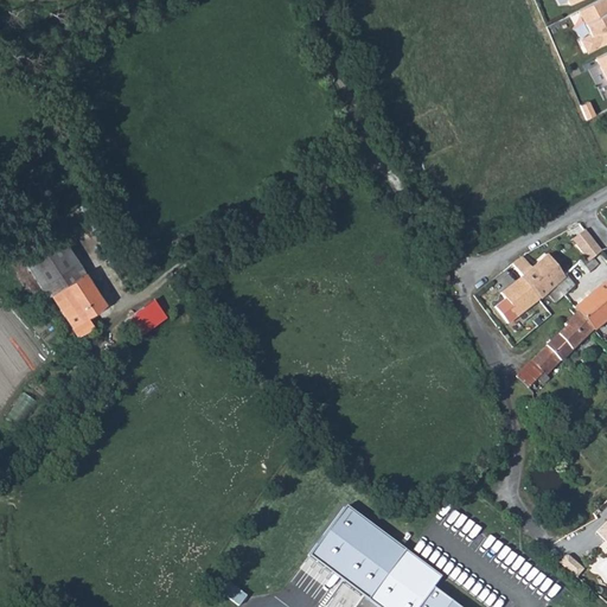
[(606,13),(600,0),(596,0),(574,12),(586,36),(577,39),(576,43),(581,52),(585,53),(606,42),(606,13)]
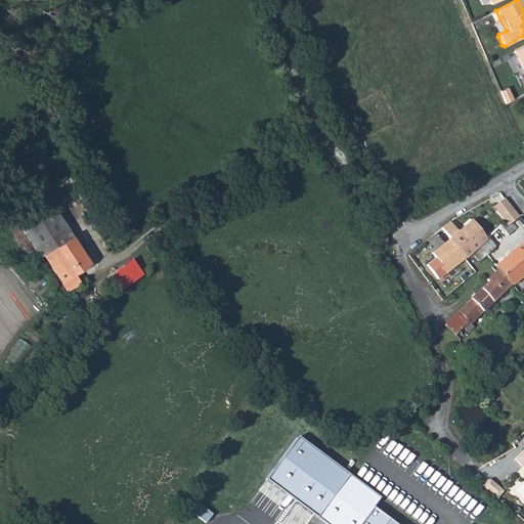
[(523,44),(514,50),(523,70),(523,44)]
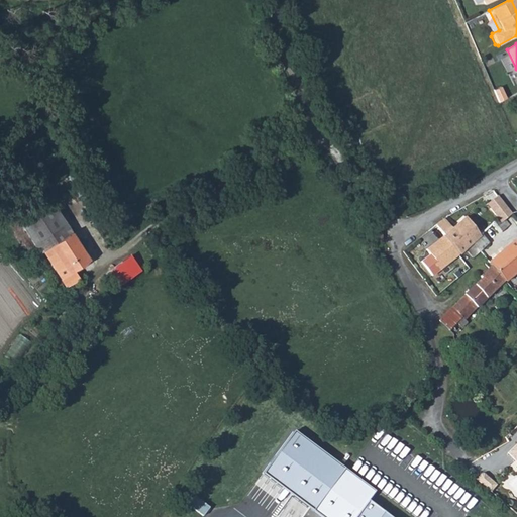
[(498,219),(501,223),(505,221),(513,214),(499,195),(487,204),(498,219)]
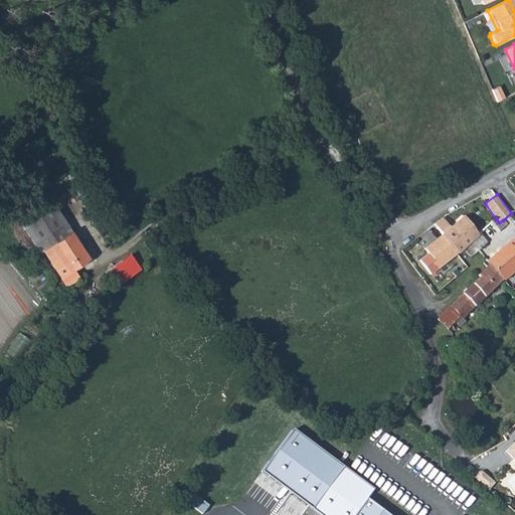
[(21,222),(39,251),(43,249),(72,232),(54,202),(21,222)]
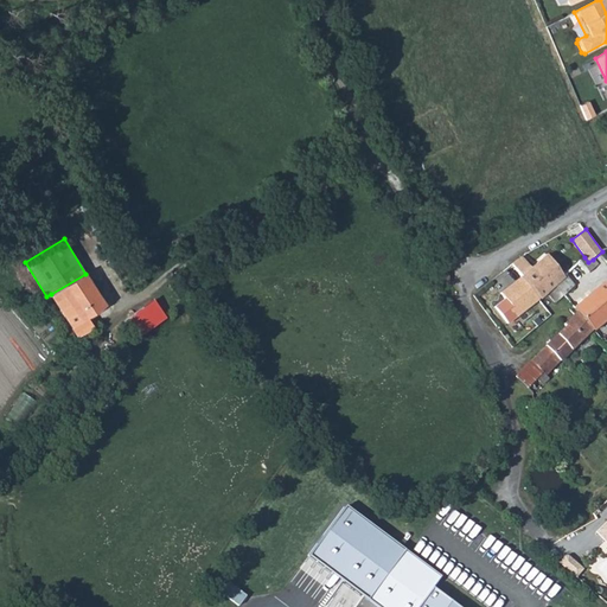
[(566,274),(547,254),(530,267),(521,276),(538,300),(545,293),(554,285),(564,275),(566,274)]
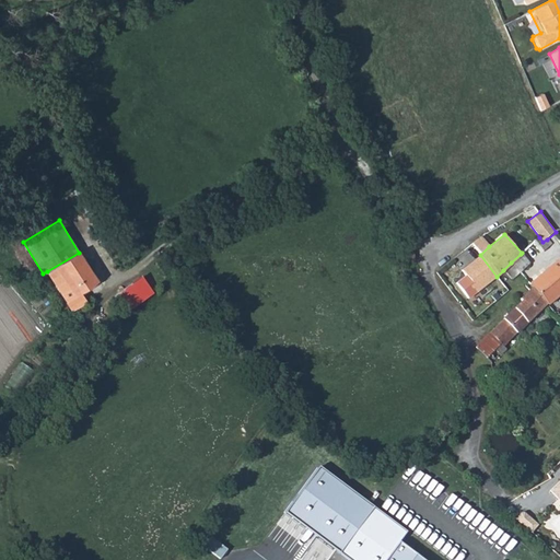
[(489,246),(480,237),(480,236),(471,244),(480,255),(489,246)]
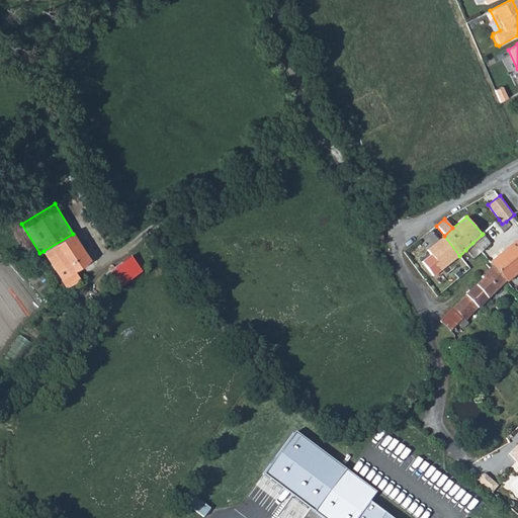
[(492,225),(499,234),(509,226),(506,222),(502,224),(499,220),(492,225)]
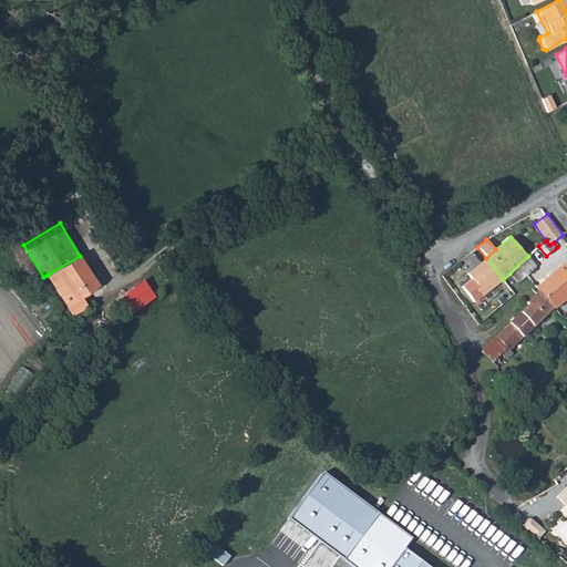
[(527,257),(534,265),(538,260),(532,253),(528,256),(527,257)]
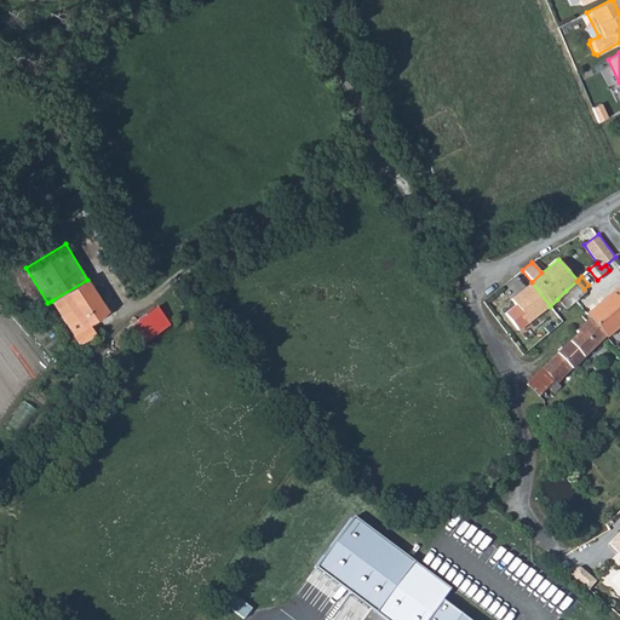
[(81,345),(98,334),(91,322),(108,311),(87,280),(52,300),(81,345)]
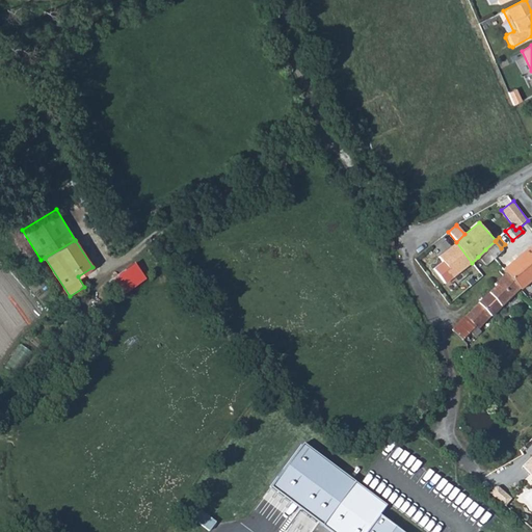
[(485,249),(493,259),(502,249),(501,248),(495,241),(485,249)]
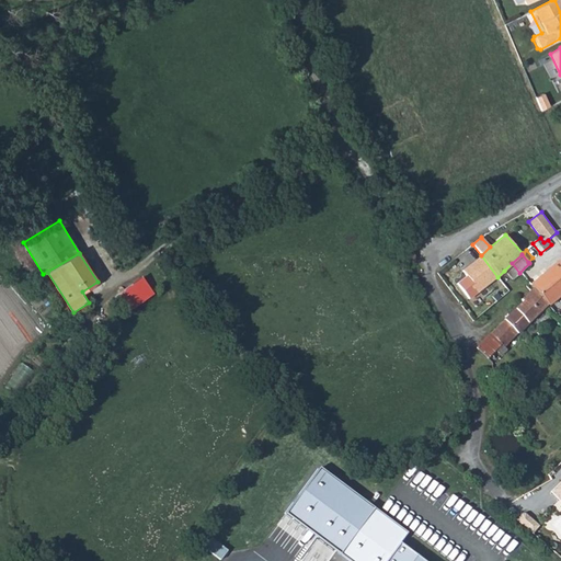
[(497,277),(481,255),(462,270),(466,275),(462,277),(469,286),(472,284),(479,292),(497,277)]
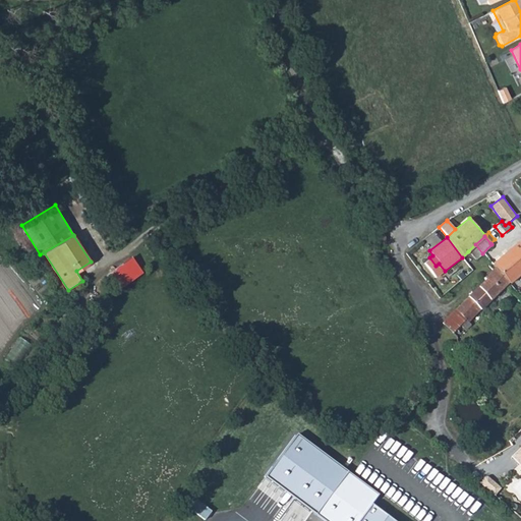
[(508,283),(509,284),(520,273),(520,245),(518,242),(491,264),(494,267),(496,269),(508,283)]
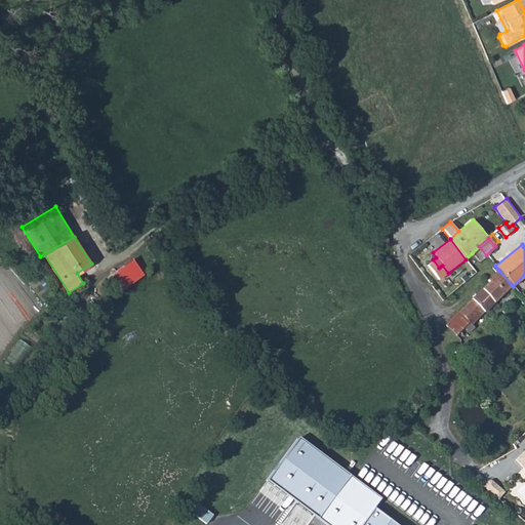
[(479,261),(486,255),(479,246),(472,253),(479,261)]
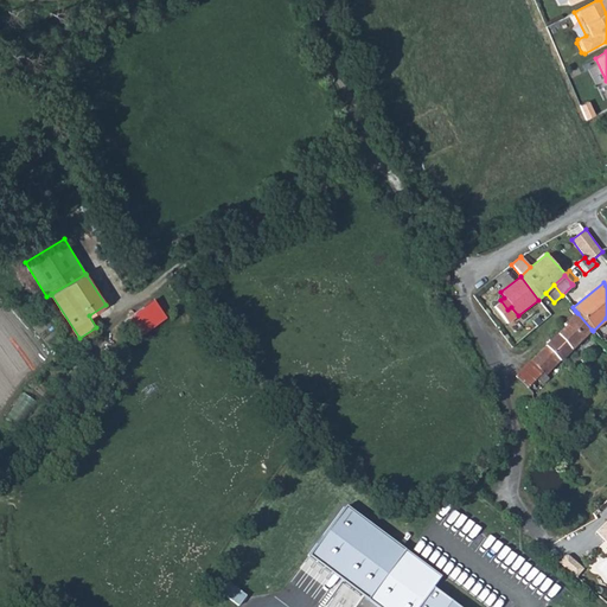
[(151,299),(122,319),(136,338),(164,317),(151,299)]
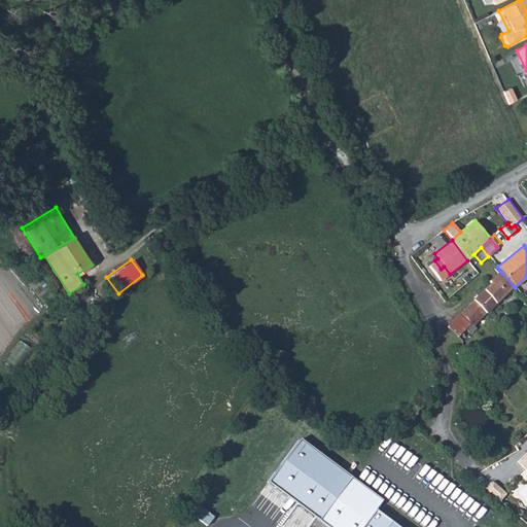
[(491,283),(501,272),(499,270),(489,281),(491,283)]
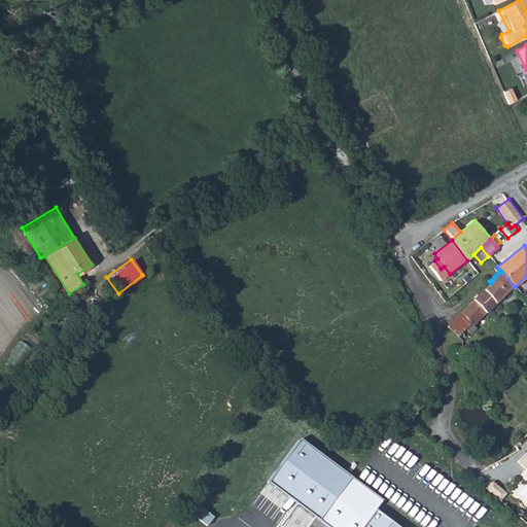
[(491,283),(462,313),(471,323),(467,328),(472,335),(478,329),(480,330),(484,326),(479,321),(514,286),(501,272),(491,283)]
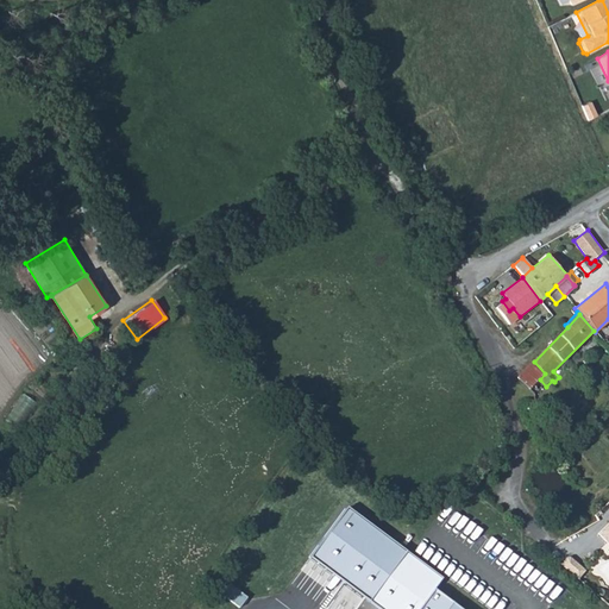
[(534,362),(519,377),(529,389),(531,388),(534,384),(540,380),(545,374),(534,362)]
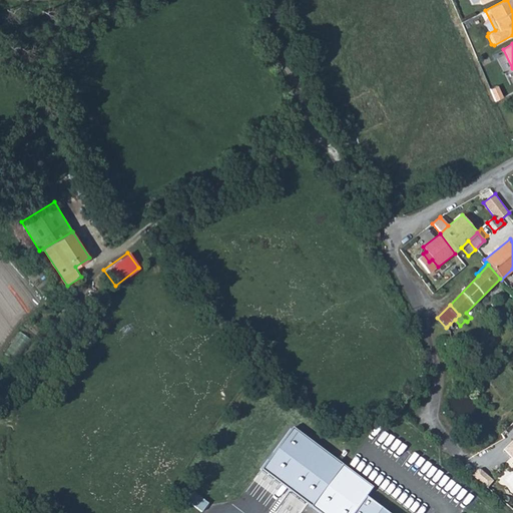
[(450,324),(447,327),(452,333),(455,329),(450,324)]
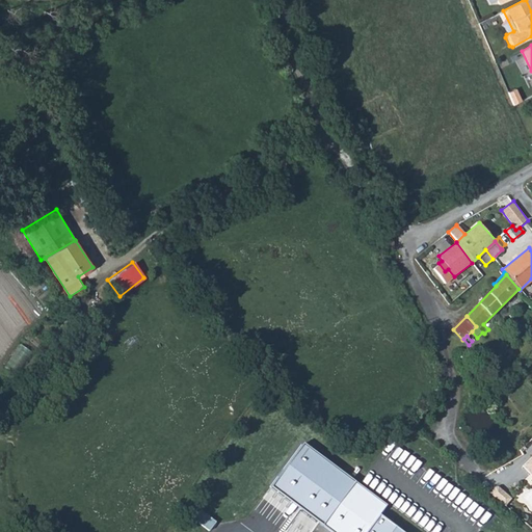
[(309,444),(274,485),(321,524),(355,482),(309,444)]
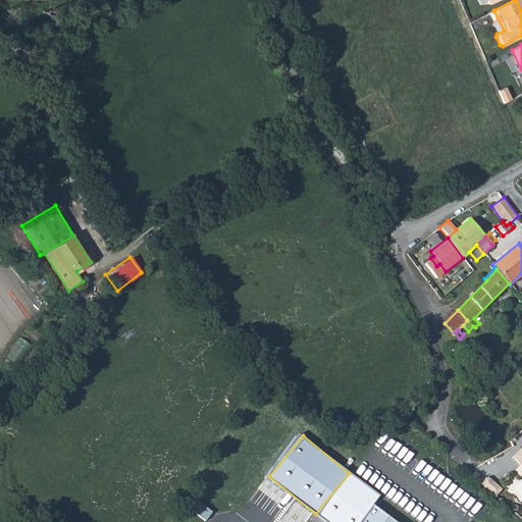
[(521,447),(512,458),(519,466),(521,464),(521,447)]
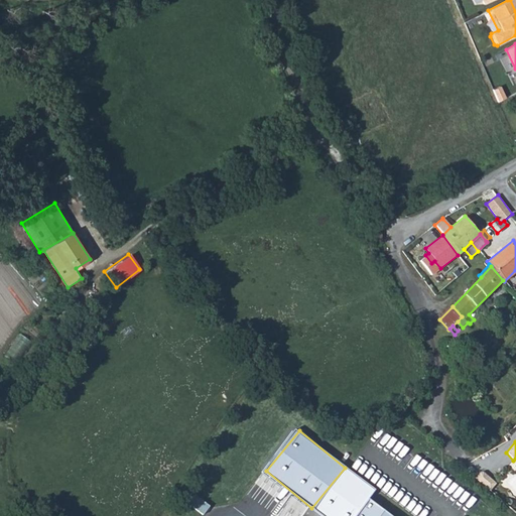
[(370,488),(345,468),(311,508),(323,515),(389,515),(364,497),(370,488)]
